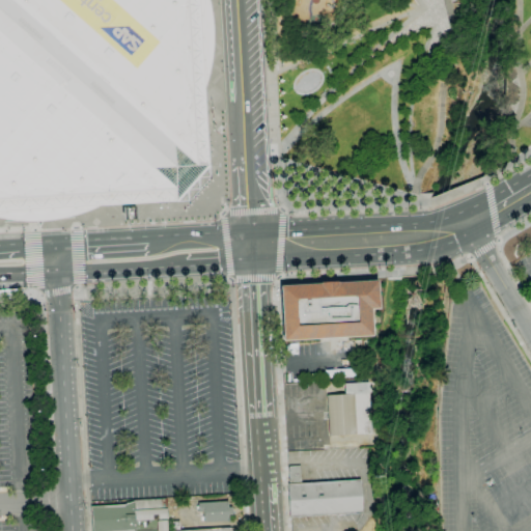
[(205,0),(206,4),(207,9),(208,15),(210,23),(211,31),(211,39),(210,46),(210,54),(208,62),(207,67),(205,73),(204,78),(202,84),(202,86),(206,165),(174,201),(98,205),(92,207),(87,210),(82,212),(77,214),(72,215),(66,217),(61,218),(55,219),(50,220),(45,220),(39,221),(33,221),(28,221),(20,221),(15,220),(8,220),(3,219),(0,218),(0,0),(205,0)]
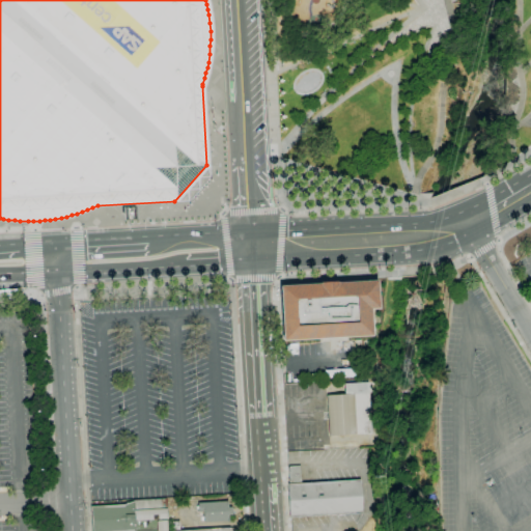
[(284,341),(281,286),(320,284),(320,282),(337,281),(337,283),(378,280),(380,309),(371,309),(372,336),(284,341)]
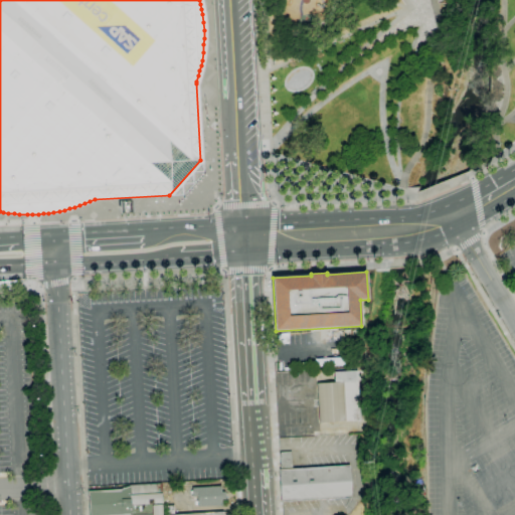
[(319,422),(317,383),(334,382),(334,372),(366,370),(366,380),(358,381),(360,420),(319,422)]
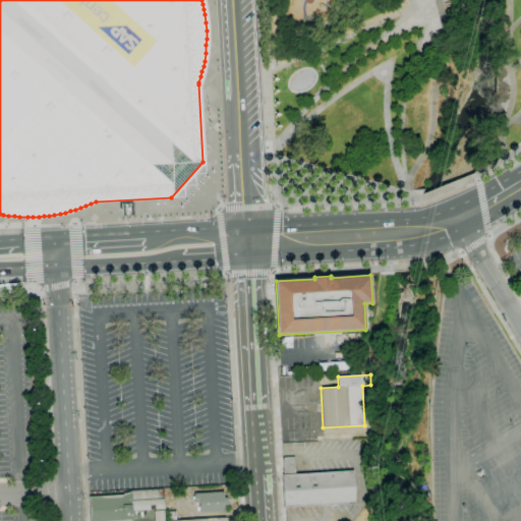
[(313,430),(287,431),(287,441),(314,440),(313,430)]
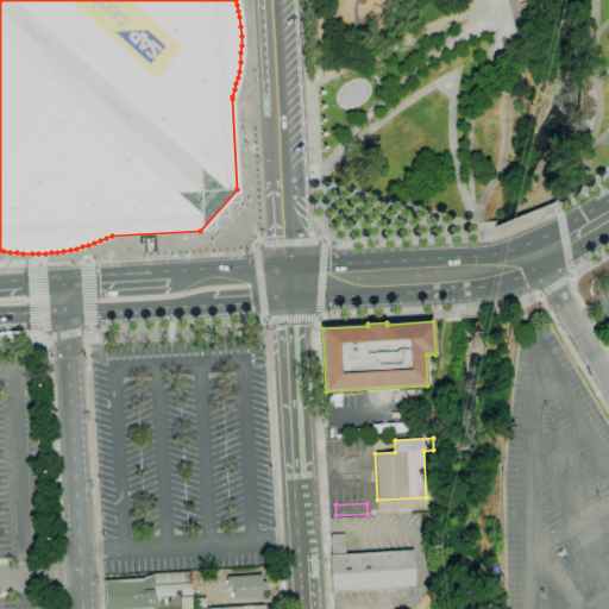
[(345,553),(331,553),(330,534),(345,534),(345,553)]
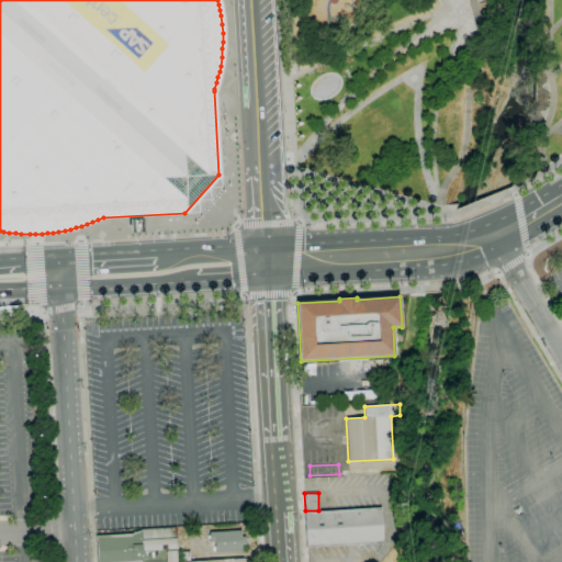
[(306,548),(304,513),(381,508),(383,543),(306,548)]
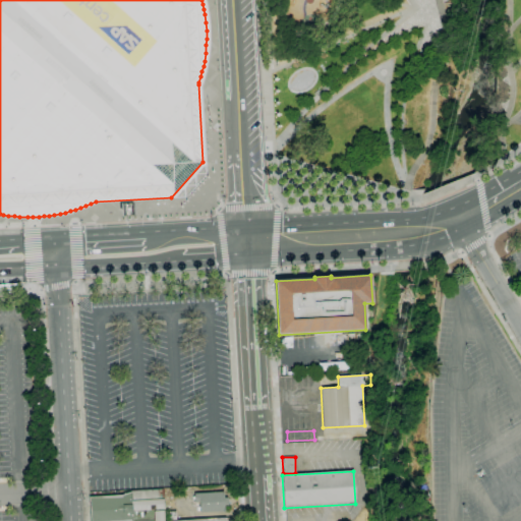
[(122,496),(131,491),(163,489),(164,520),(91,520),(90,497),(122,496)]
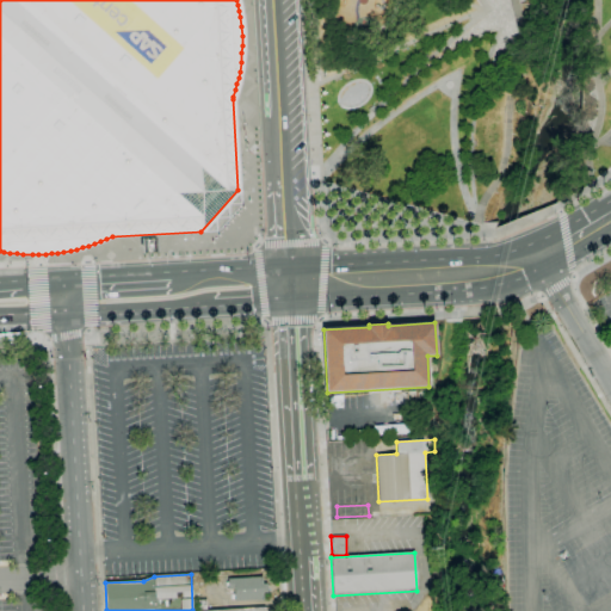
[(235,602),(234,588),(228,590),(228,579),(261,576),(261,584),(267,584),(267,592),(263,593),(263,599),(235,602)]
